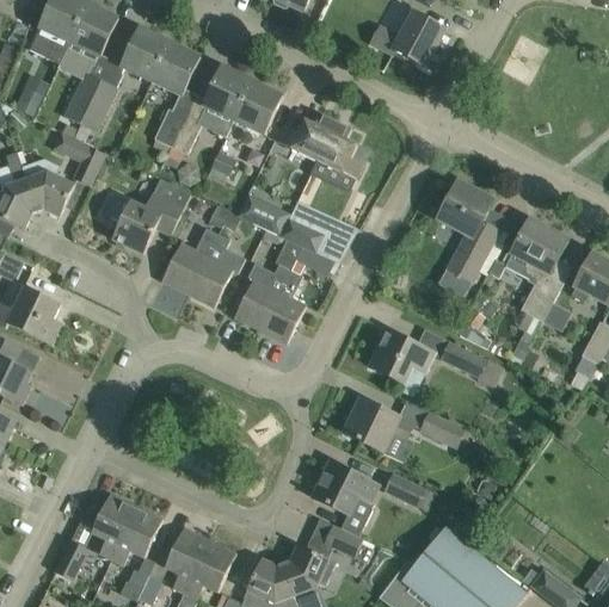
[(29,50),(55,62),(84,1),(80,0),(50,0),(38,28),(40,29),(29,50)]
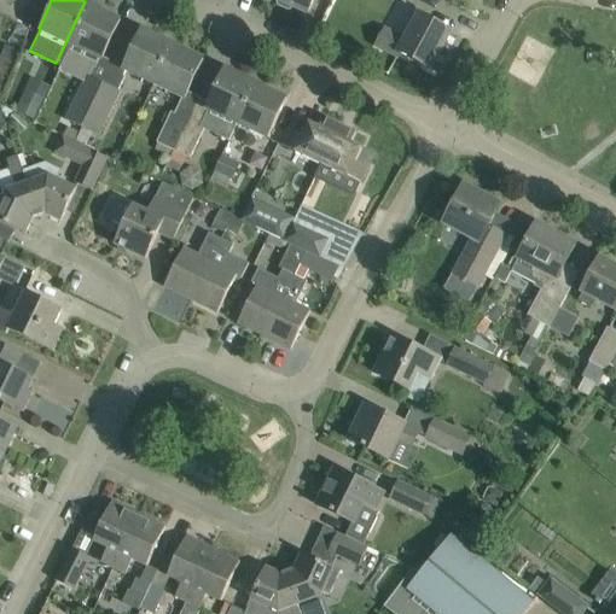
[(304,11),(309,0),(274,0),(275,4),(286,9),(290,7),(291,4),(304,11)]
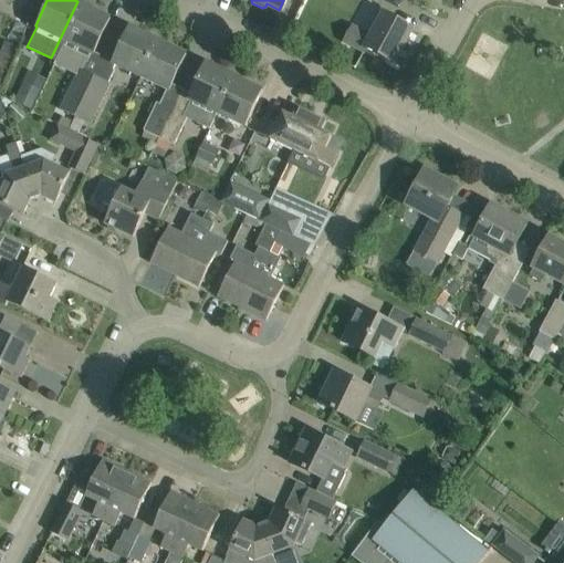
[(91,52),(108,17),(107,16),(106,18),(91,10),(92,9),(77,1),(51,58),(54,60),(60,50),(71,55),(75,44),(91,52)]
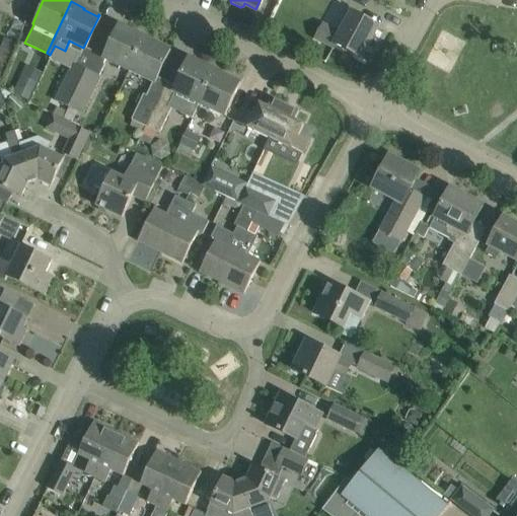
[(338,31),(321,23),(314,37),(333,46),(335,42),(360,56),(376,24),(350,9),(338,31)]
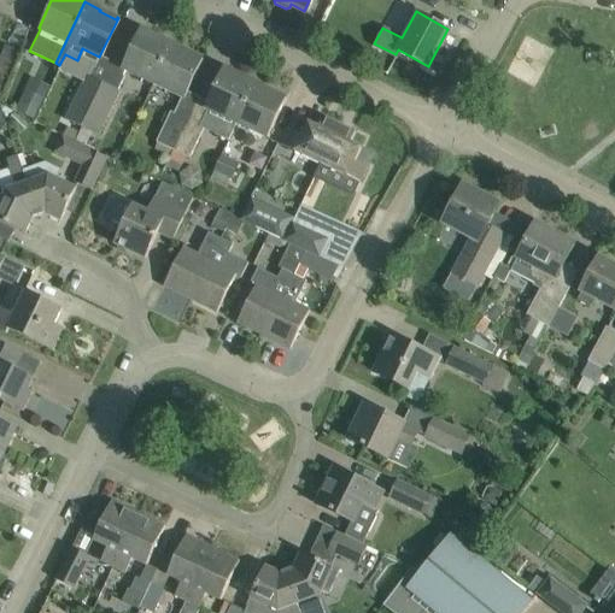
[(16,22),(12,29),(23,34),(27,27),(16,22)]
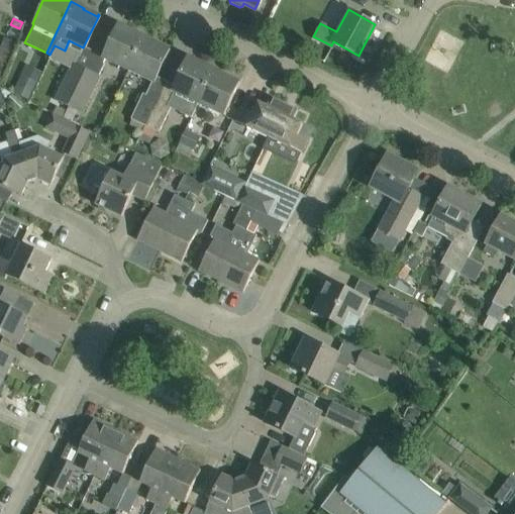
[(101,56),(124,67),(139,34),(132,30),(131,32),(117,25),(118,24),(117,23),(101,56)]
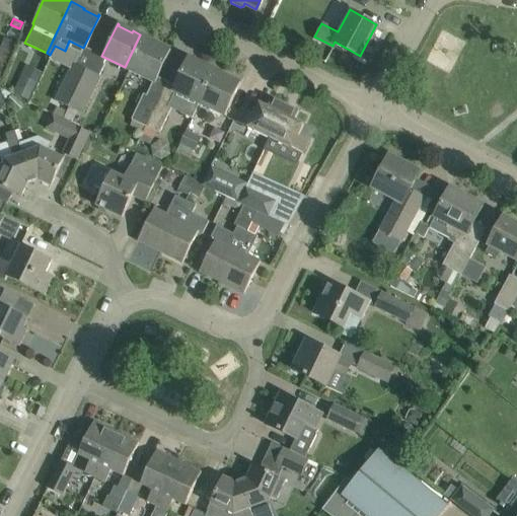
[(125,67),(152,80),(169,48),(167,48),(167,49),(153,43),(154,41),(140,34),(125,67)]
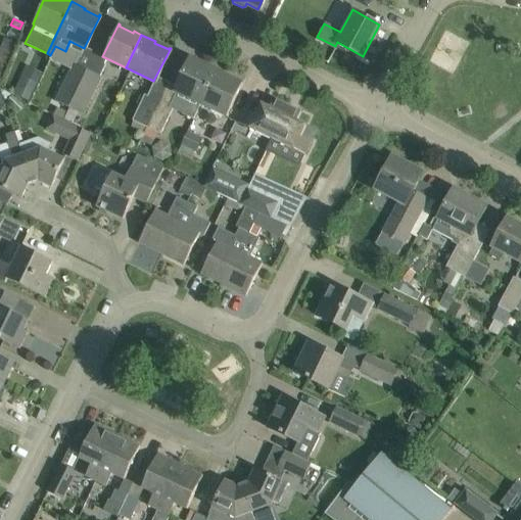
[(197,101),(212,68),(203,64),(202,65),(189,59),(190,57),(188,57),(166,103),(164,106),(170,108),(190,116),(197,101)]
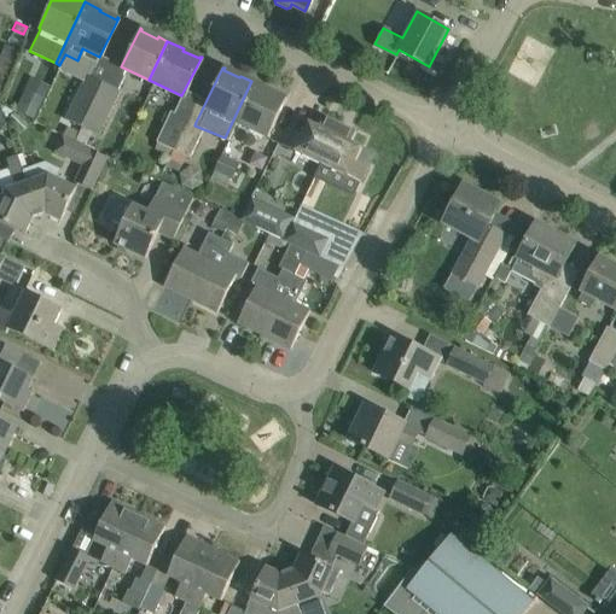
[(65,117),(80,124),(100,81),(86,75),(65,117)]
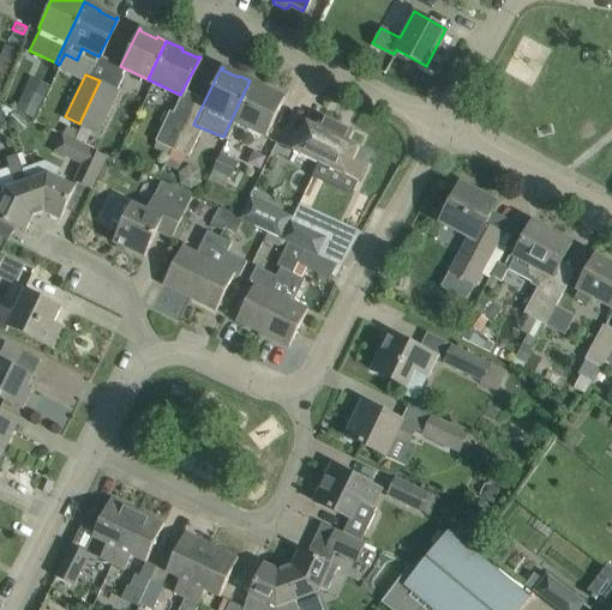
[(115,89),(100,80),(79,124),(73,138),(83,143),(90,128),(95,131),(115,89)]
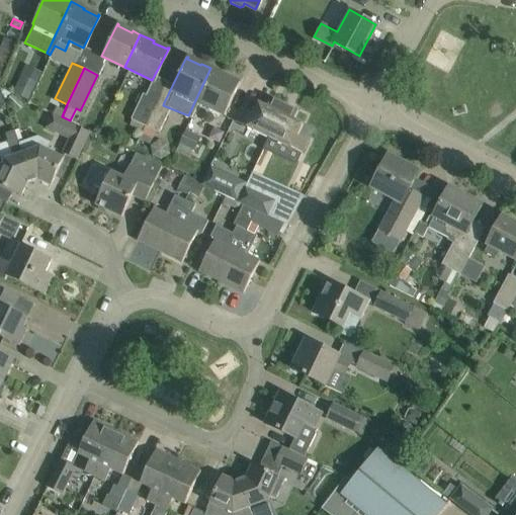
[(223,74),(210,68),(195,100),(224,113),(238,81),(237,80),(236,82),(223,75),(223,74)]
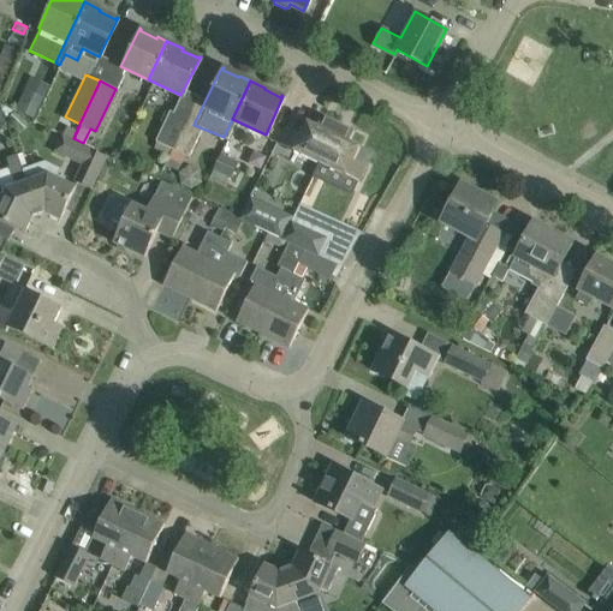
[(12,108),(6,114),(19,127),(25,121),(12,108)]
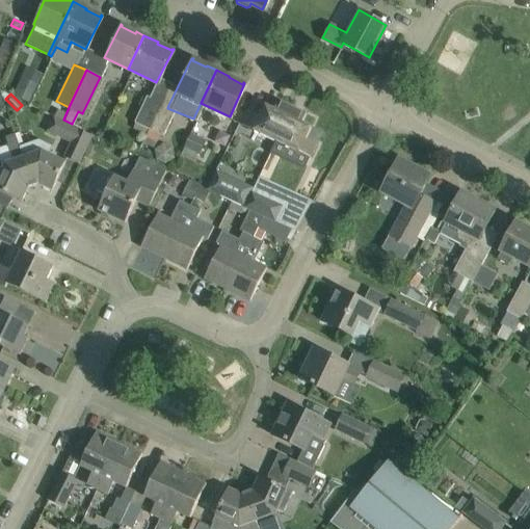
[(146,126),(158,100),(150,97),(146,95),(133,120),(146,126)]
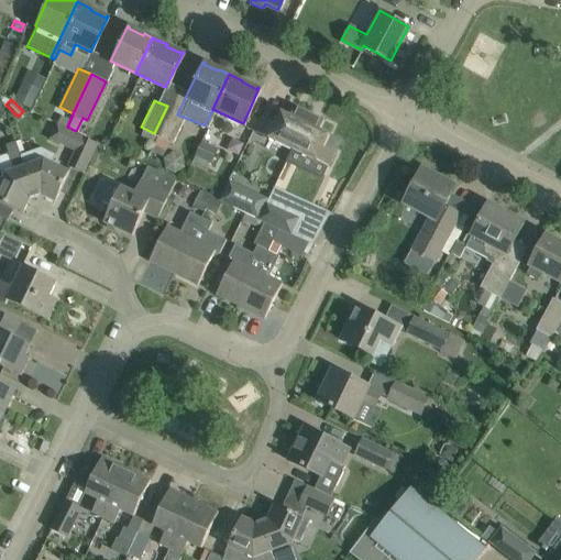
[(257,127),(293,143),(308,111),(294,105),(289,114),(279,110),(275,118),(264,112),(257,127)]
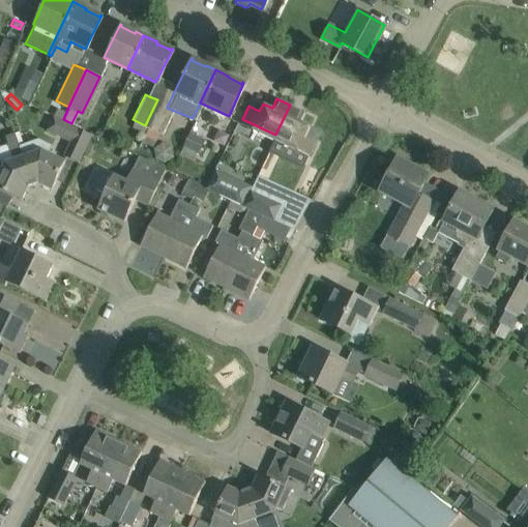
[(157,99),(145,125),(147,126),(158,132),(162,133),(172,110),(167,108),(168,105),(157,99)]
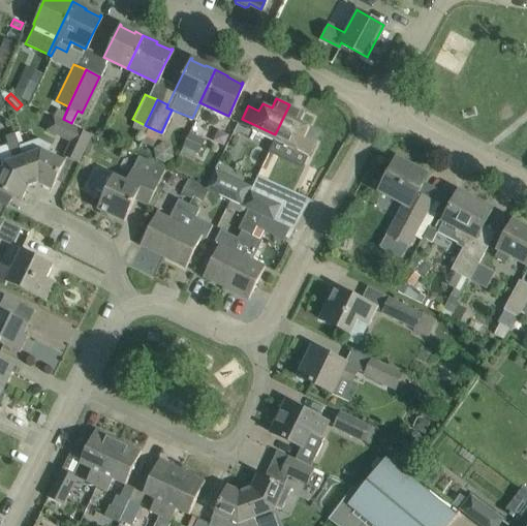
[(289,104),(275,134),(308,151),(314,137),(304,132),(308,125),(299,120),(303,111),(289,104)]
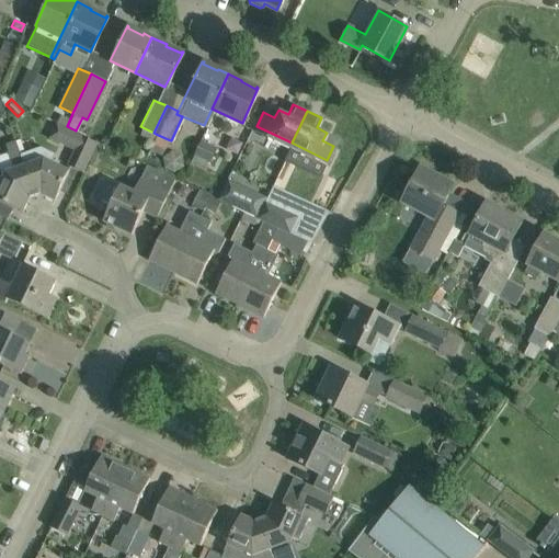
[(55,121),(52,129),(78,141),(75,149),(66,167),(79,172),(86,159),(94,145),(97,140),(81,133),(76,131),(67,126),(55,121)]
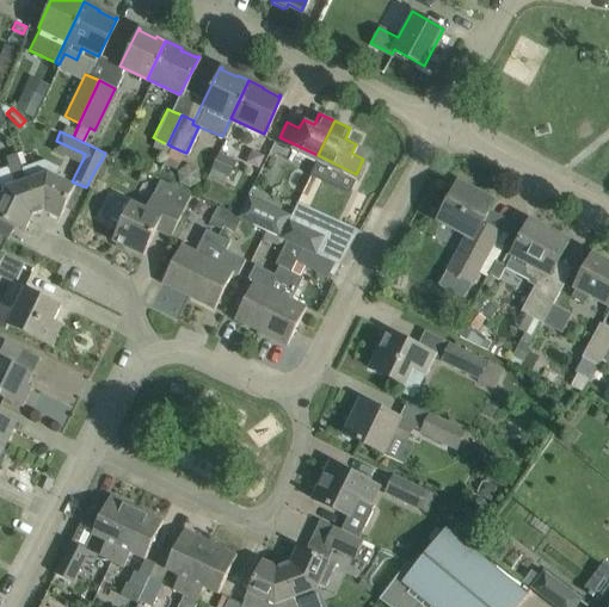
[(217,149),(210,166),(228,173),(234,158),(217,149)]
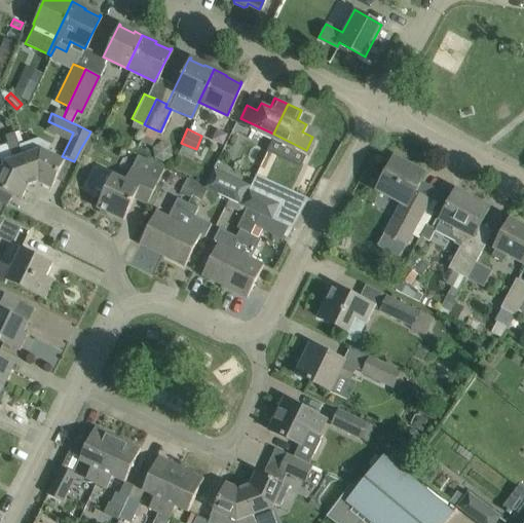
[(62,160),(46,153),(50,143),(37,137),(16,144),(12,131),(10,132),(30,183),(38,180),(50,186),(62,160)]
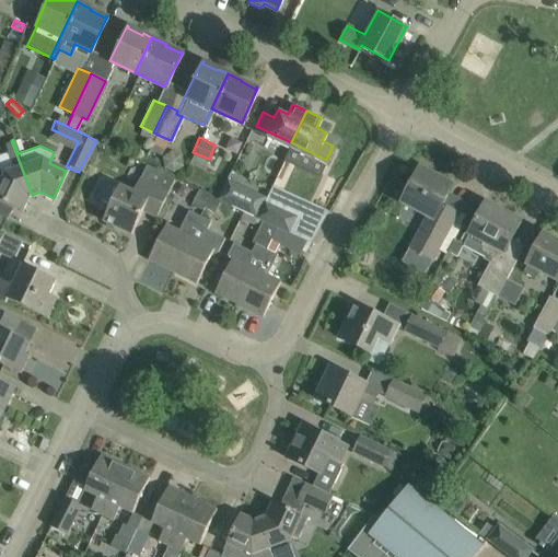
[(32,195),(11,140),(6,142),(14,170),(4,173),(0,181),(0,199),(21,210),(27,197),(32,195)]
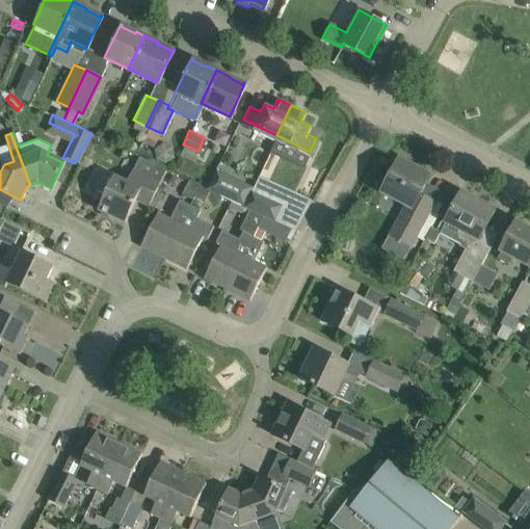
[(89,137),(81,151),(86,154),(94,139),(89,137)]
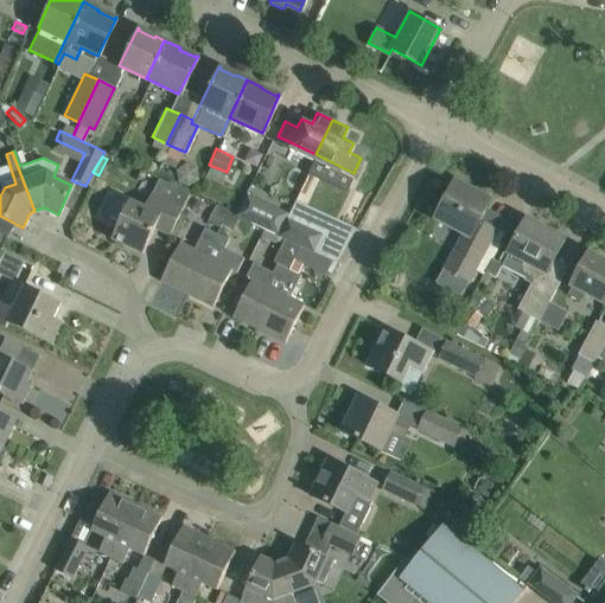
[(120,216),(110,237),(141,252),(153,226),(169,233),(180,209),(188,192),(159,178),(144,209),(127,201),(120,216)]
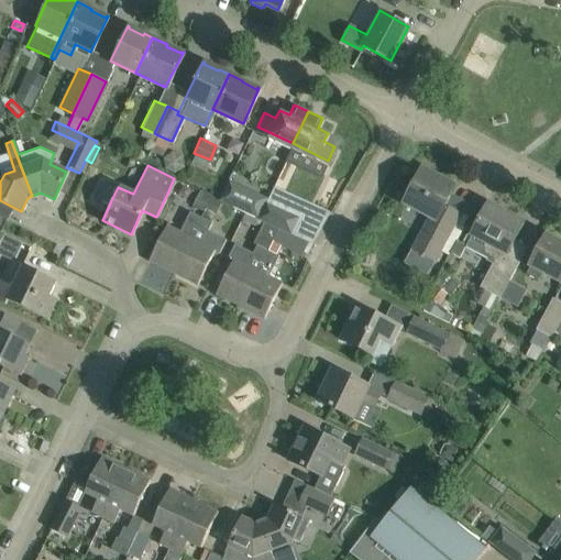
[(432,262),(462,208),(461,207),(459,209),(444,201),(454,184),(421,167),(403,201),(428,215),(409,250),(432,262)]
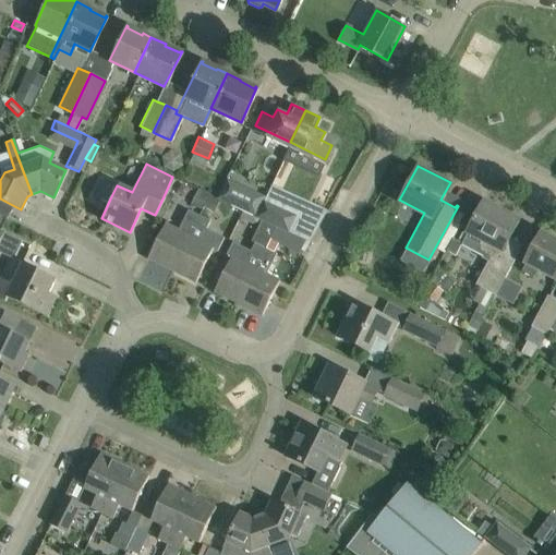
[(239,215),(254,222),(264,203),(238,191),(241,184),(227,177),(218,195),(229,202),(229,204),(242,209),(239,215)]
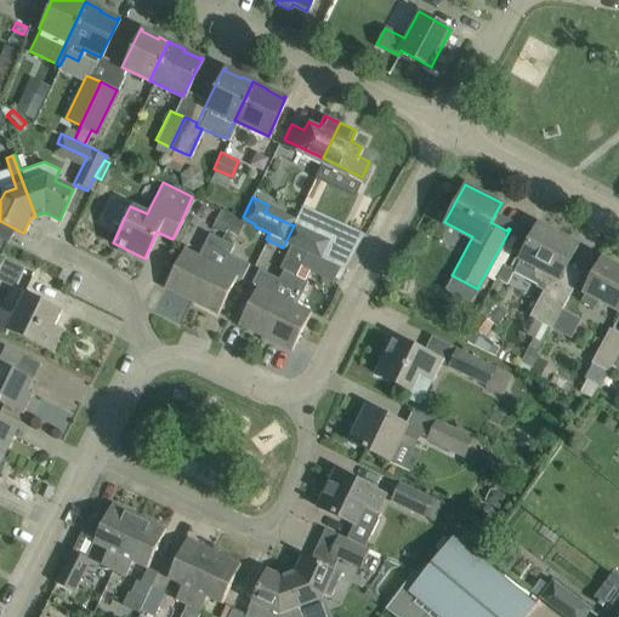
[(219,206),(210,226),(222,232),(225,228),(231,212),(219,206)]
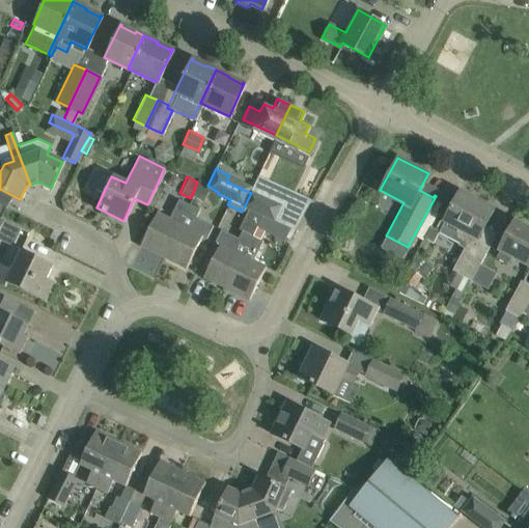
[(209,187),(197,182),(192,195),(201,200),(209,187)]
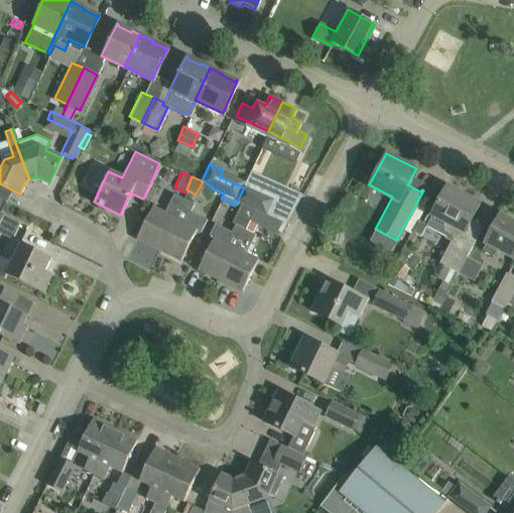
[(445,232),(455,237),(456,235),(461,237),(464,231),(479,203),(445,184),(424,225),(444,236),(445,232)]
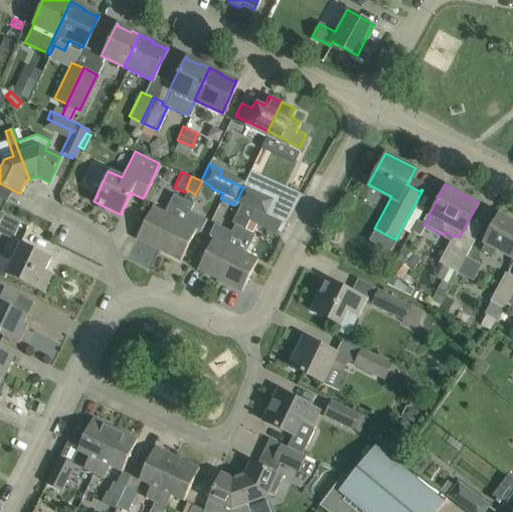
[(265,212),(272,198),(285,204),(288,196),(275,190),(271,197),(266,196),(243,185),(243,187),(234,205),(238,207),(250,213),(258,216),(261,210),(265,212)]
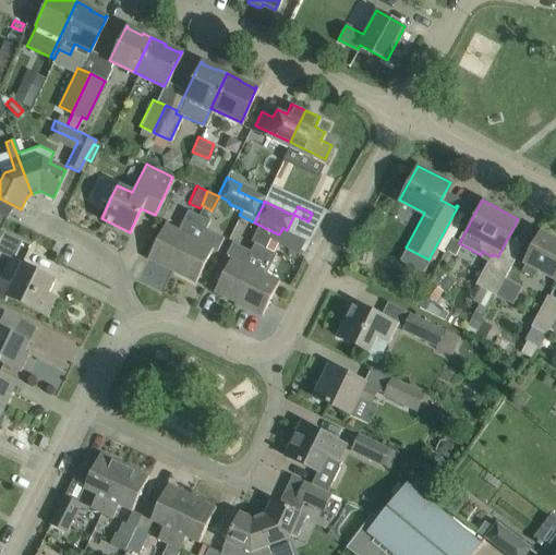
[(164,222),(146,257),(170,269),(197,214),(186,208),(177,229),(164,222)]
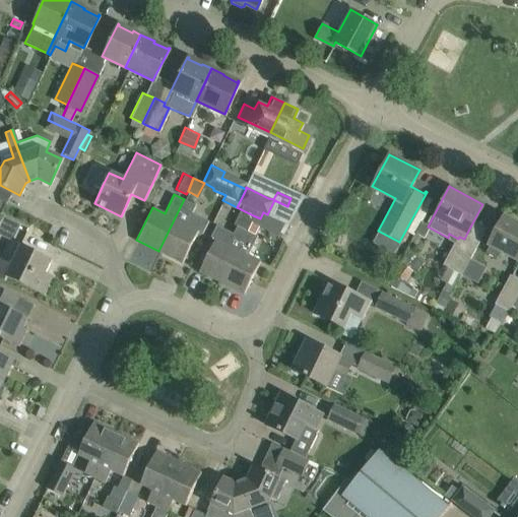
[(184,199),(158,251),(181,261),(197,230),(201,232),(207,219),(192,212),(195,205),(184,199)]
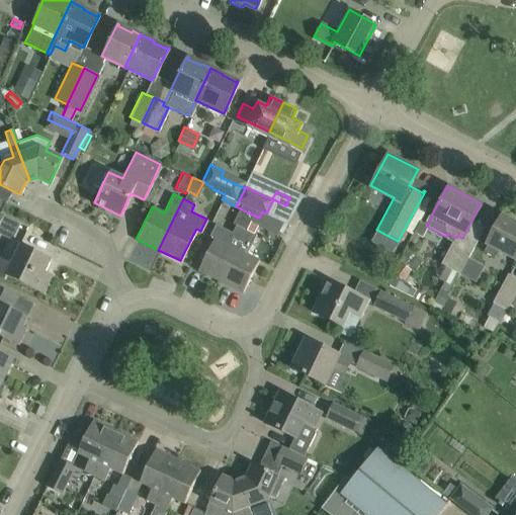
[(245,229),(249,221),(252,215),(240,208),(232,222),(237,225),(233,233),(216,224),(209,236),(213,237),(197,269),(220,280),(245,229)]
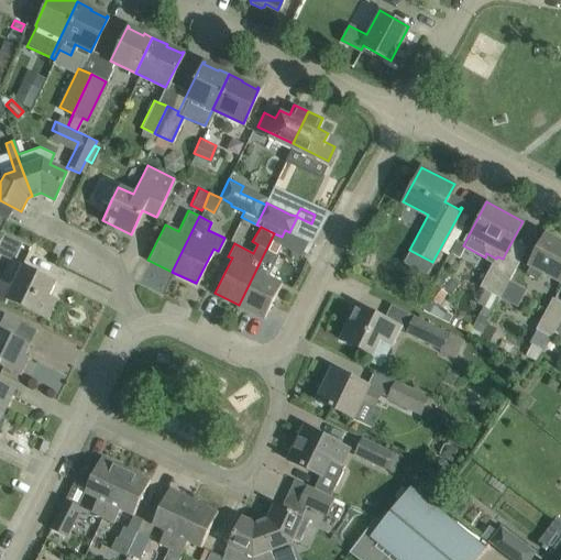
[(278,243),(282,237),(274,233),(271,240),(278,243)]
